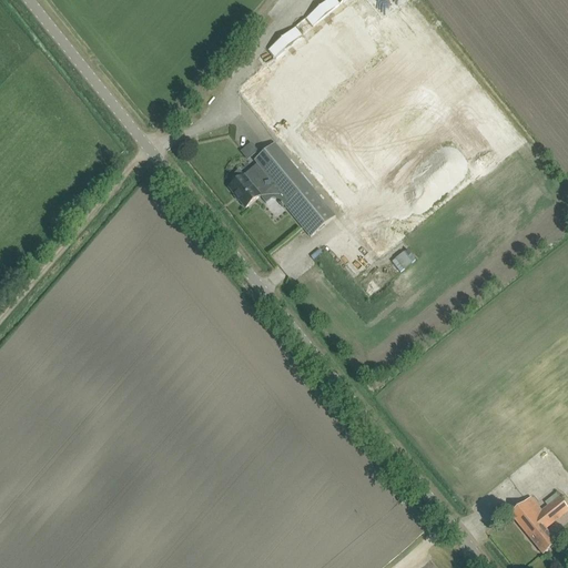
[(240,87),(379,256),(480,174),(336,0),(330,0),(269,50),(275,58),(240,87)]
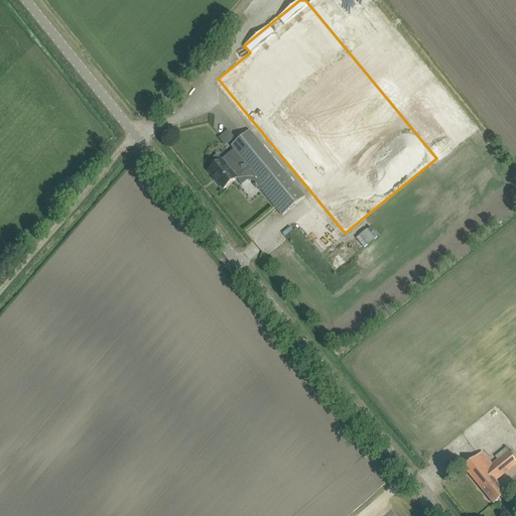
[(309,0),(458,177),(495,148),(371,0),(309,0)]
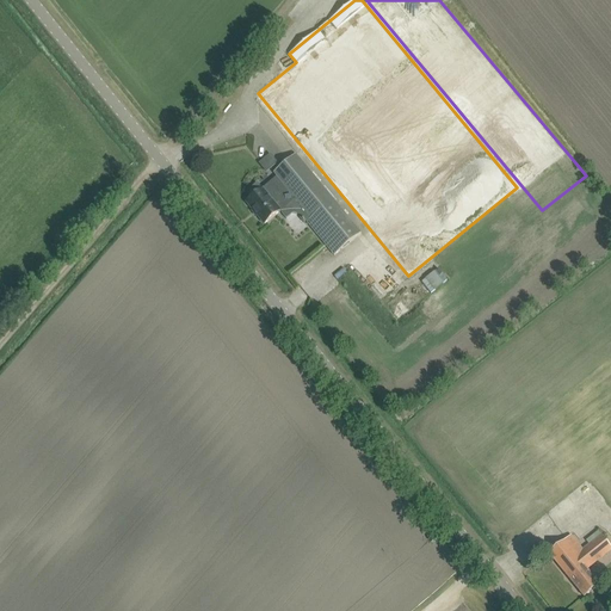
[(296,155),(275,173),(278,179),(296,199),(312,218),(308,223),(334,255),(362,234),(296,155)]
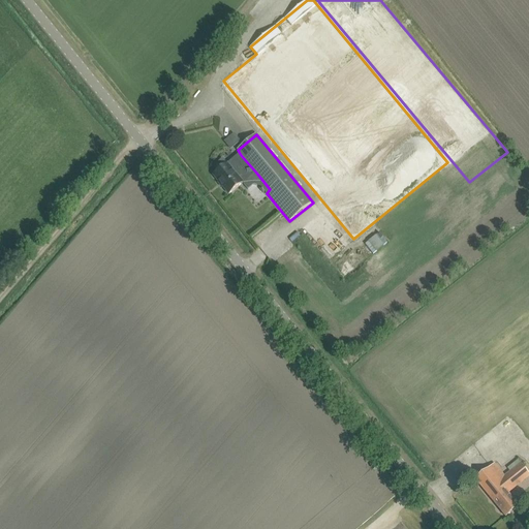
[(236,135),(226,144),(230,150),(241,142),(236,135)]
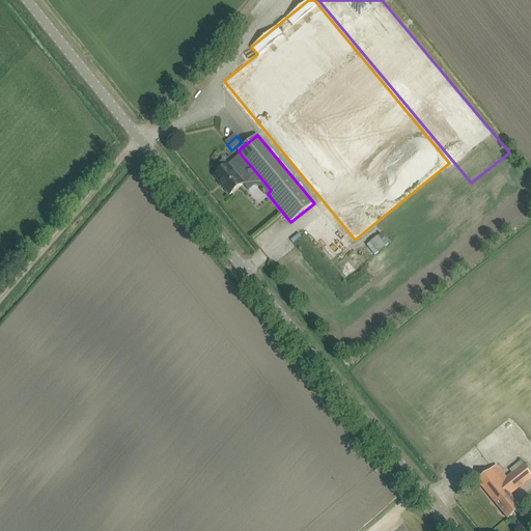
[(228,164),(214,175),(230,195),(243,185),(244,184),(248,190),(249,191),(255,186),(262,188),(268,194),(271,190),(257,173),(242,156),(229,166),(228,164)]
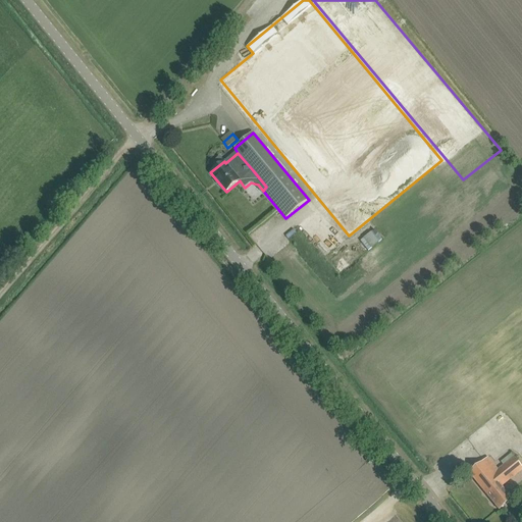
[(360,239),(367,250),(381,241),(374,229),(360,239)]
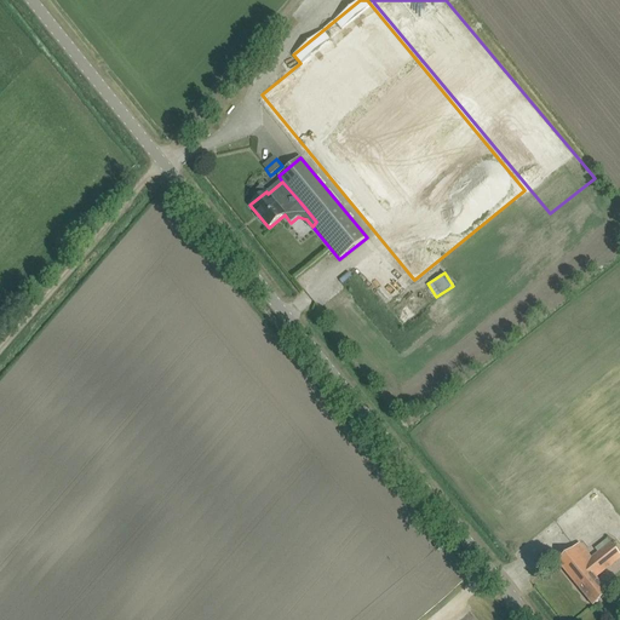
[(408,303),(396,313),(405,323),(430,304),(422,292),(408,303)]
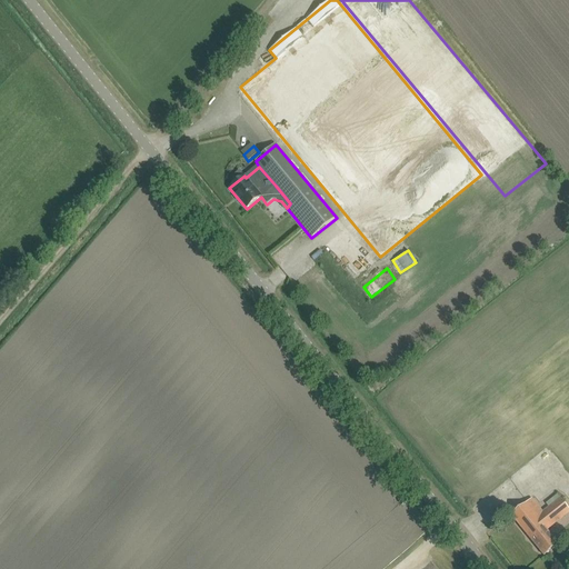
[(511,516),(545,556),(559,545),(547,530),(568,512),(568,510),(560,499),(542,512),(531,500),(511,516)]
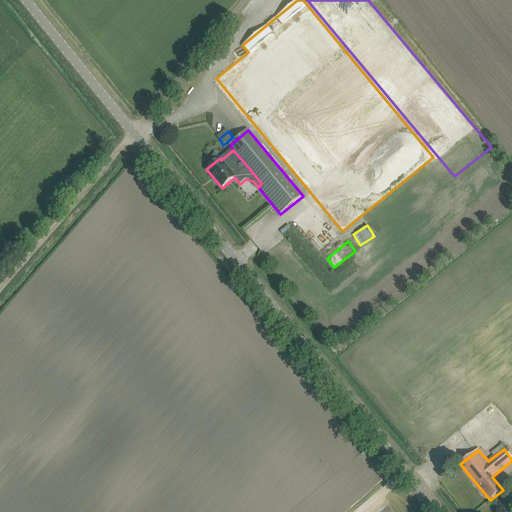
All buildings are outlined.
